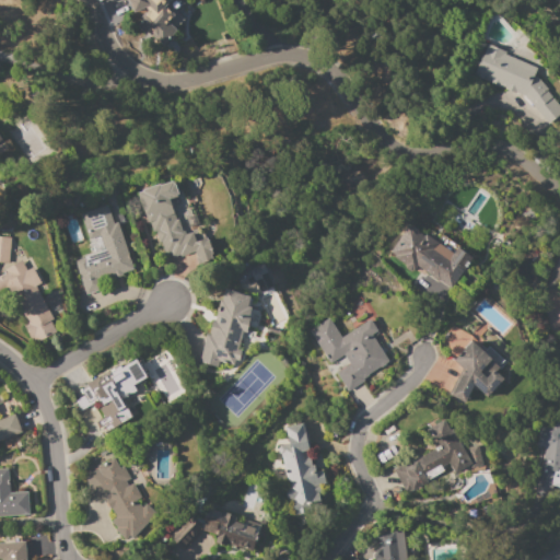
[(156,14),(148,7),(131,12),(127,0),(170,0),(164,7),(174,14),(167,22),(179,32),(165,48),(143,28),(156,14)]
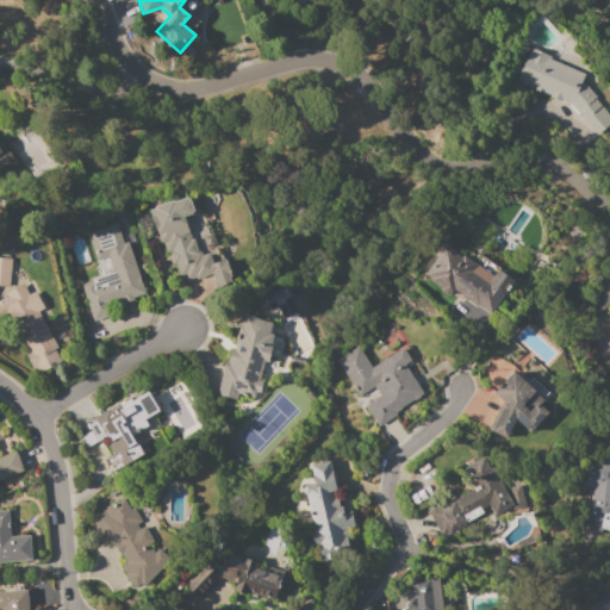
[(531,49),(552,57),(551,60),(585,74),(582,82),(583,83),(584,82),(596,98),(595,99),(609,116),(609,123),(597,135),(571,104),(545,93),(543,95),(535,91),(536,89),(524,85),(523,87),(515,83),(522,66),(524,67),(531,49)]
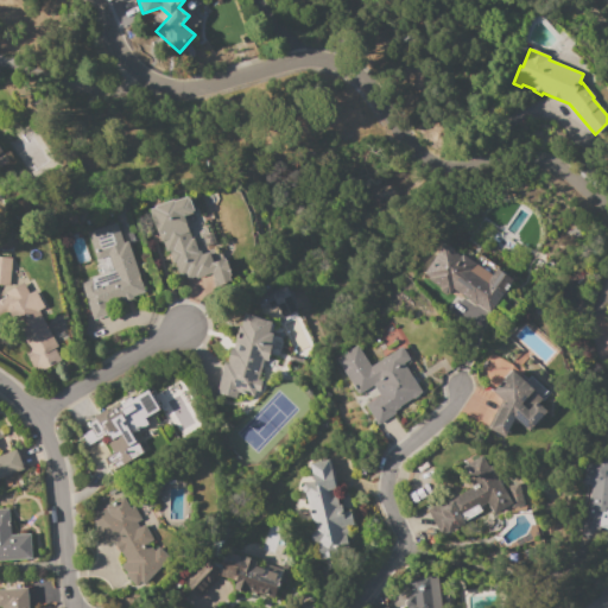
[(10,145),(36,173),(54,157),(27,128),(10,145)]
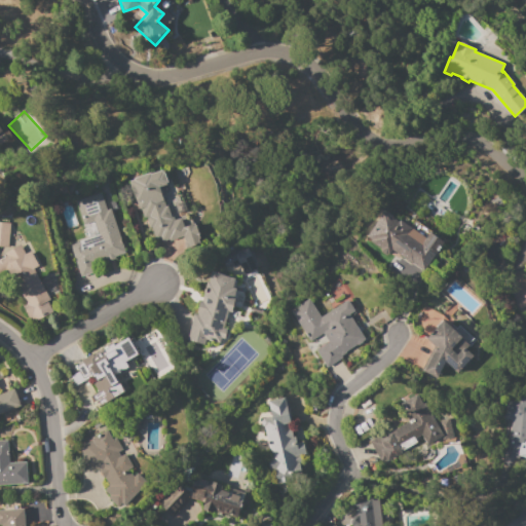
[(128,182),(134,180),(133,179),(150,173),(150,175),(164,171),(168,181),(171,180),(178,202),(183,200),(187,211),(175,214),(181,231),(154,239),(150,228),(149,228),(145,218),(143,218),(140,210),(138,210),(128,182)]
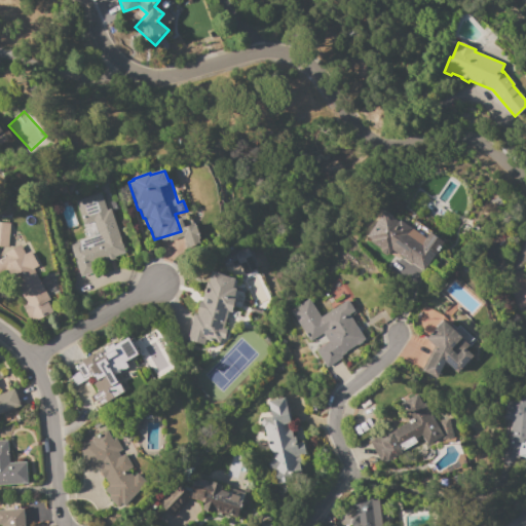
[(100,193),(106,210),(110,209),(125,253),(114,257),(115,258),(106,261),(106,260),(89,265),(91,273),(80,277),(69,245),(87,238),(74,201),(100,193)]
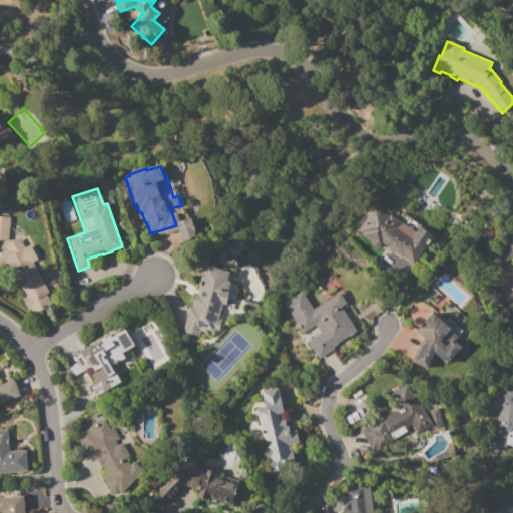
[(375,205),(384,211),(383,212),(389,216),(389,215),(415,232),(419,226),(433,235),(412,265),(382,243),(378,248),(356,233),(375,205)]
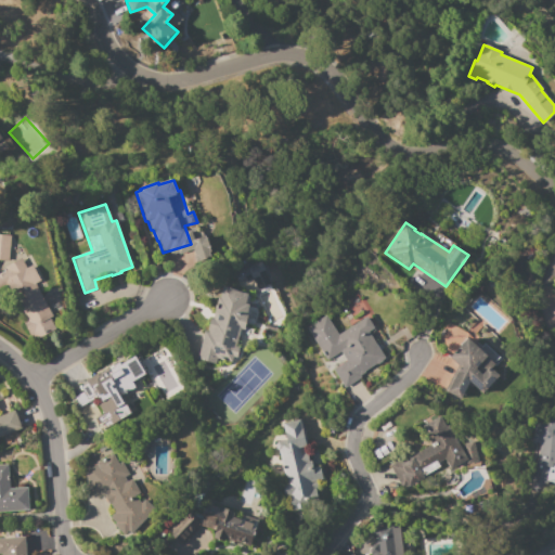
[(0,234),(10,235),(8,261),(0,260),(0,234)]
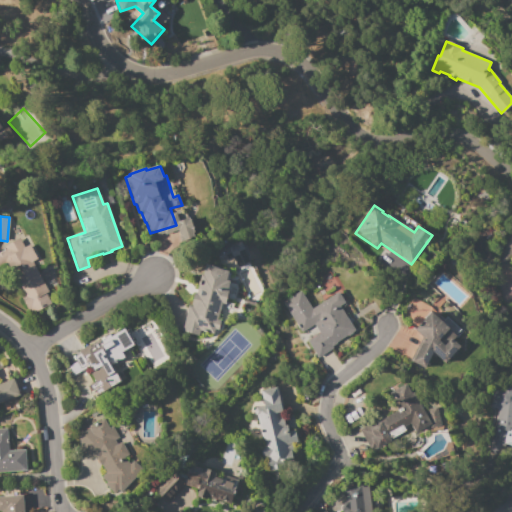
[(0,252),(5,250),(3,246),(19,238),(24,247),(29,245),(37,259),(32,261),(37,271),(36,271),(47,292),(45,293),(51,304),(30,315),(19,294),(23,292),(8,262),(0,266),(0,252)]
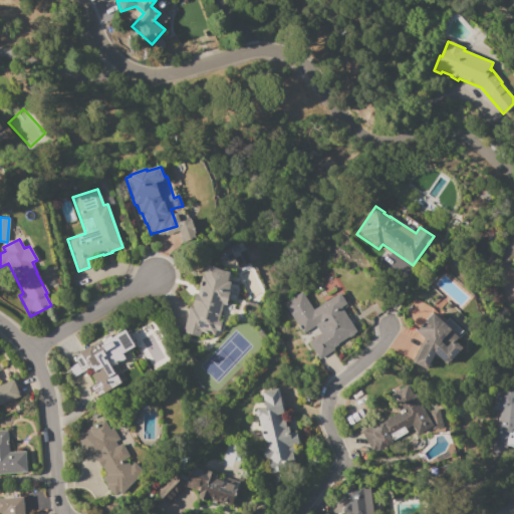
[(222,251),(242,242),(251,264),(238,269),(234,258),(227,261),(226,259),(221,262),(218,254),(223,252),(222,251)]
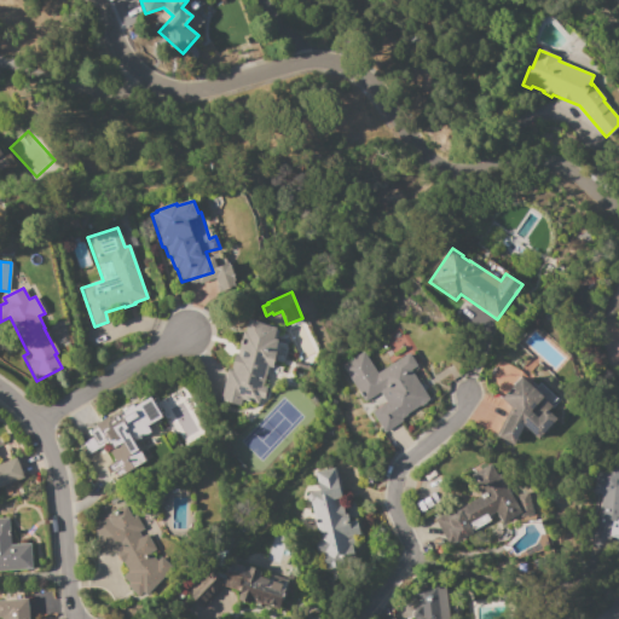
[(219,400),(229,370),(232,371),(232,370),(231,369),(236,354),(237,354),(243,333),(244,333),(248,318),(262,323),(262,324),(276,328),(276,330),(279,331),(277,337),(278,337),(275,353),(276,353),(272,369),(268,368),(262,386),(267,387),(264,399),(259,398),(258,405),(242,400),(239,406),(219,400)]
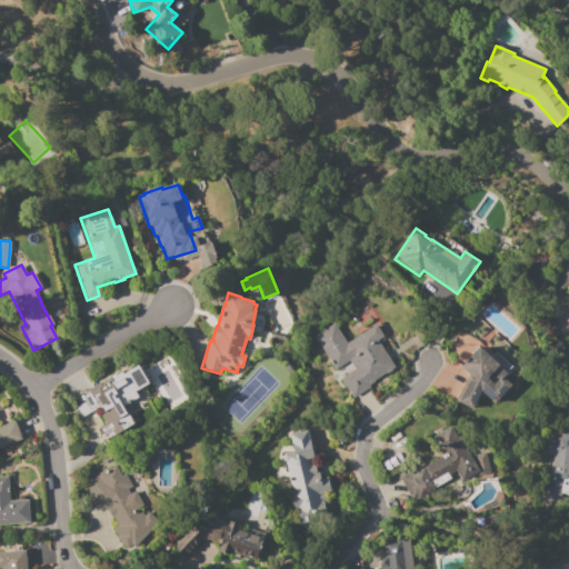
[(333,323),(346,343),(376,325),(383,337),(377,340),(396,369),(385,376),(385,375),(368,385),(370,387),(353,398),(341,379),(355,370),(348,361),(335,369),(313,337),(333,323)]
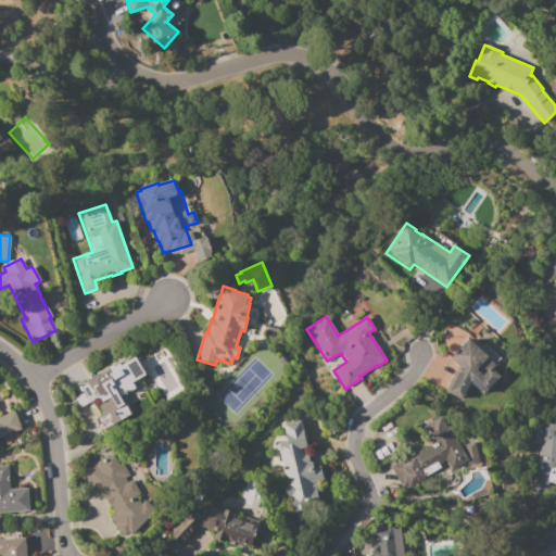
[(481,397),(468,384),(460,401),(446,393),(459,367),(450,357),(468,339),(488,358),(477,369),(482,375),(489,367),(500,377),(481,397)]
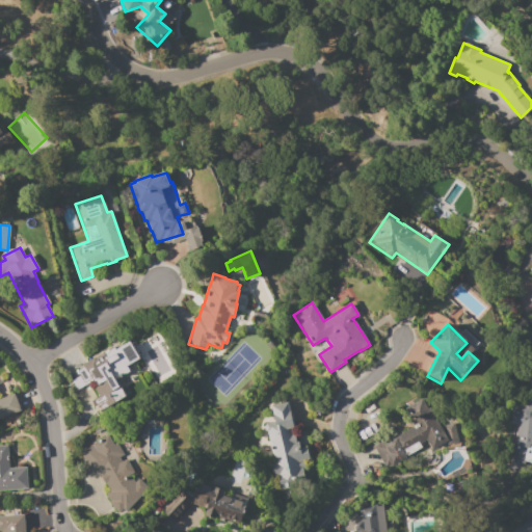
[(92,366),(92,365),(91,364),(92,363),(94,362),(100,357),(100,356),(114,347),(115,349),(129,341),(139,357),(127,366),(130,371),(115,380),(125,396),(113,403),(112,402),(100,409),(98,406),(95,408),(94,406),(96,406),(91,400),(94,399),(85,386),(77,391),(72,381),(79,376),(78,374),(77,374),(75,372),(83,367),(85,370),(92,366)]
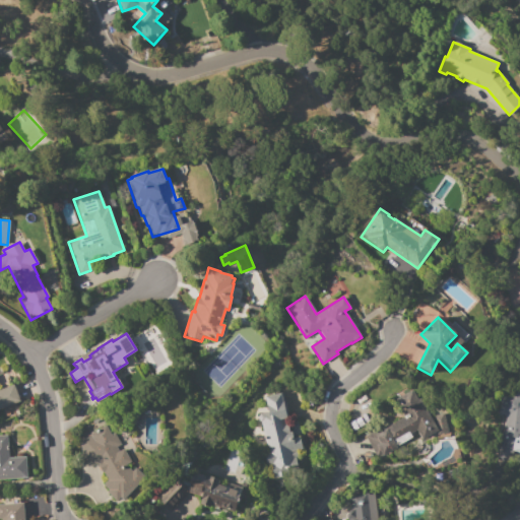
[(20,400),(0,407),(0,390),(13,384),(20,400)]
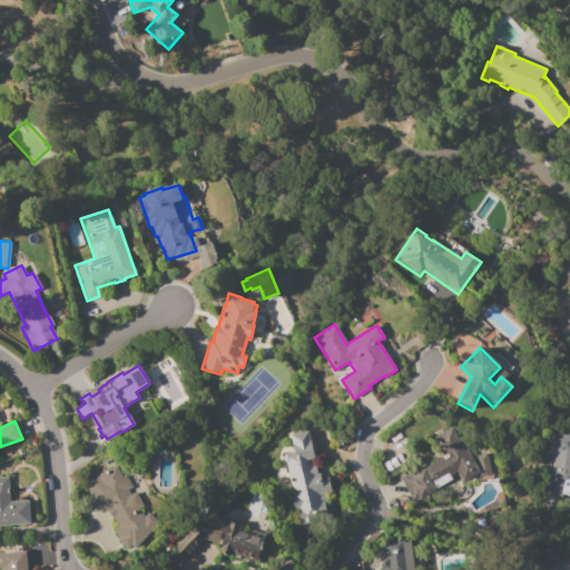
[(542,503),(552,468),(553,454),(547,454),(551,421),(569,422),(569,497),(561,494),(557,508),(542,503)]
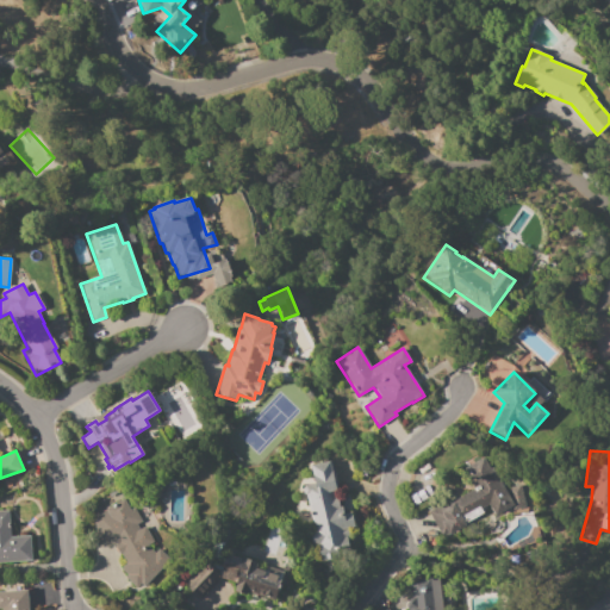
[(428,511),(443,503),(446,508),(452,504),(452,502),(475,489),(464,468),(486,456),(514,506),(496,516),(489,504),(480,509),(479,506),(461,516),(467,527),(449,536),(448,534),(441,536),(428,511)]
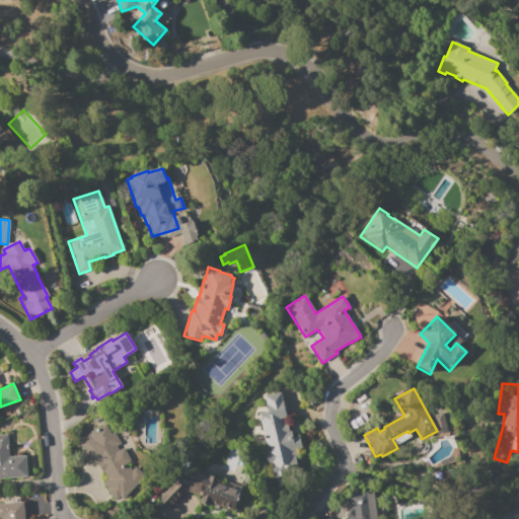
[(264,395),(282,392),(288,424),(287,424),(288,432),(289,431),(290,437),(299,435),(302,448),(293,450),(293,453),(296,453),(297,458),(294,459),(296,466),(271,471),(269,464),(265,465),(263,452),(267,452),(260,413),(267,411),(264,395)]
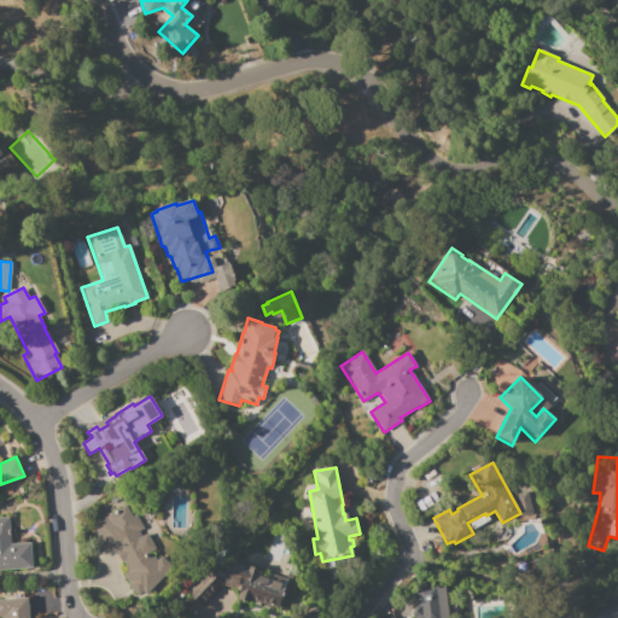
[(144,582),(136,589),(123,576),(127,572),(122,561),(121,561),(116,552),(118,551),(97,552),(94,522),(109,520),(106,516),(126,505),(132,516),(135,513),(144,529),(139,531),(141,536),(146,534),(156,549),(149,553),(156,560),(161,557),(172,567),(152,588),(144,582)]
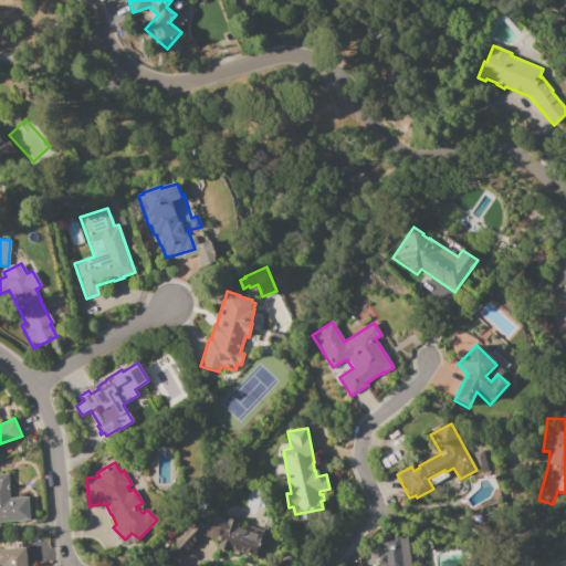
[(0,474),(7,474),(9,499),(28,498),(29,520),(0,521),(0,474)]
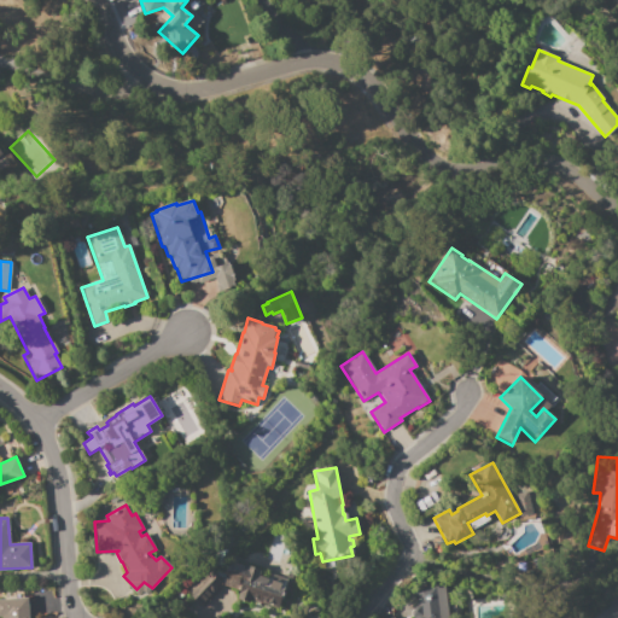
[(231,561),(248,567),(248,565),(261,569),(260,576),(268,578),(269,573),(286,578),(278,607),(250,599),(249,602),(237,599),(239,590),(228,587),(225,581),(231,561)]
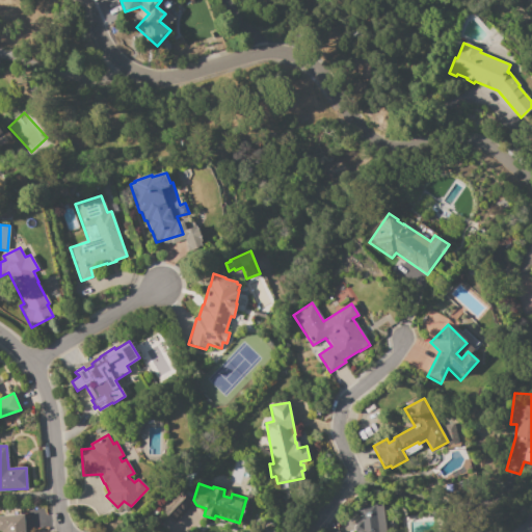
[(174,523),(165,514),(184,495),(191,503),(190,504),(191,505),(174,523)]
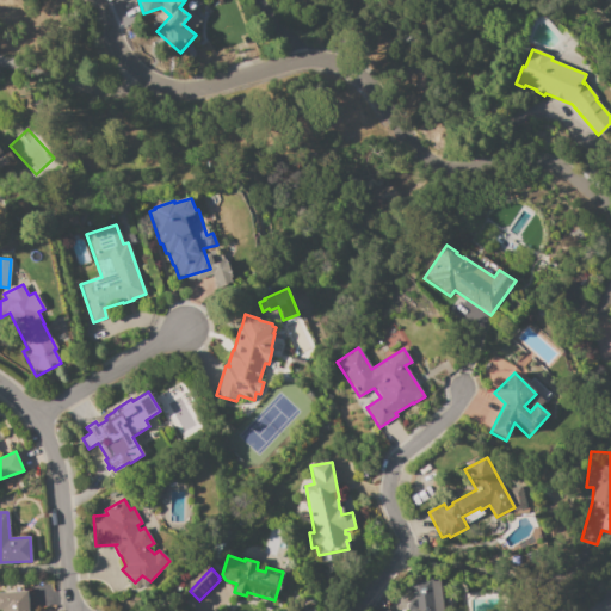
[(414,610),(411,581),(437,578),(442,610),(414,610)]
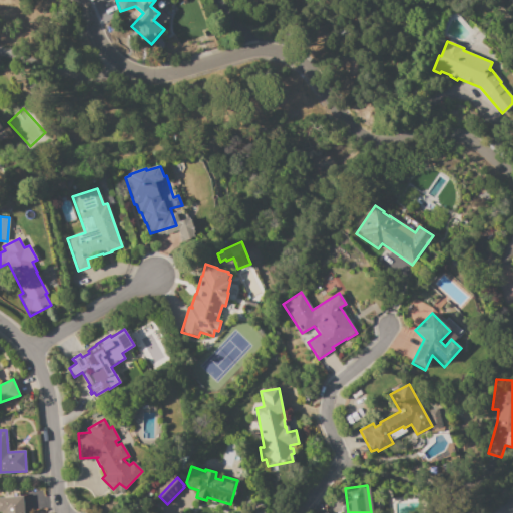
[(1,512),(0,512),(0,497),(22,496),(23,508),(24,508),(24,512),(1,512)]
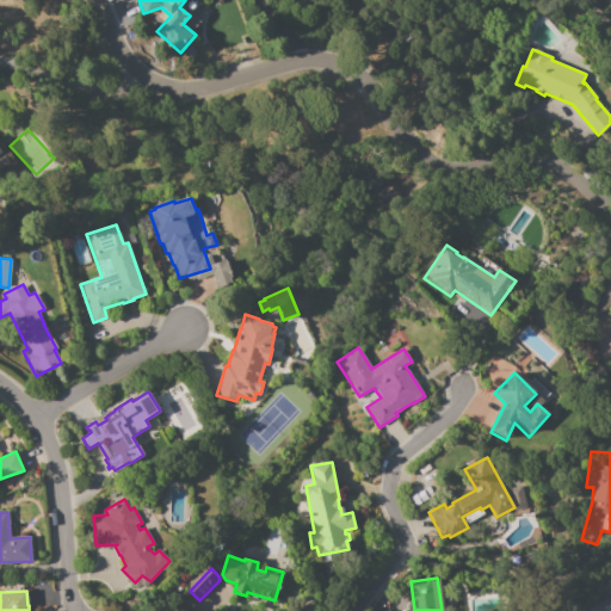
[(587,610),(603,598),(610,598),(610,610),(587,610)]
